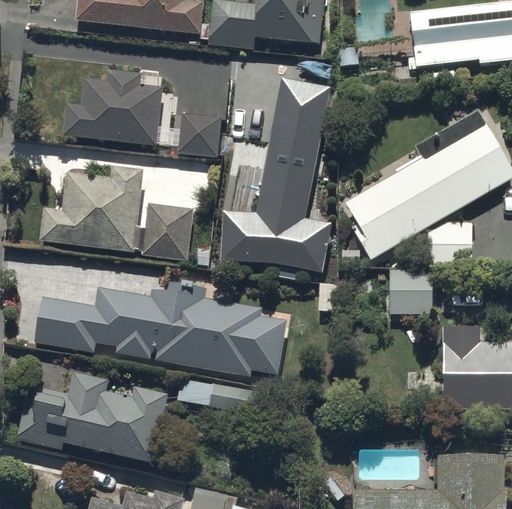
[(79,0),(77,20),(198,32),(201,0),(79,0)]
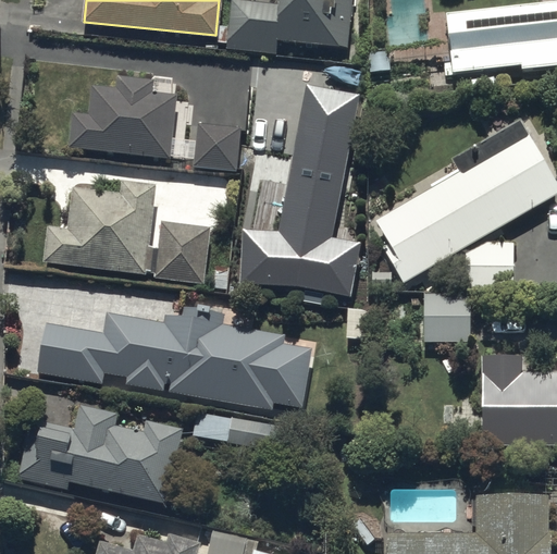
[(279,0),(279,2),(255,0),(231,0),(225,48),(280,53),(280,49),(359,56),(360,39),(350,38),(354,0),(279,0)]
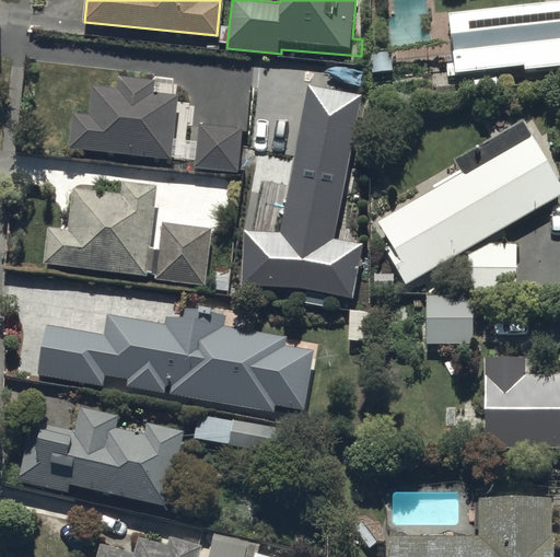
[(475,89),(497,86),(494,68),(525,64),(526,68),(559,65),(559,0),(448,13),(454,59),(446,60),(447,73),(473,70),(475,89)]
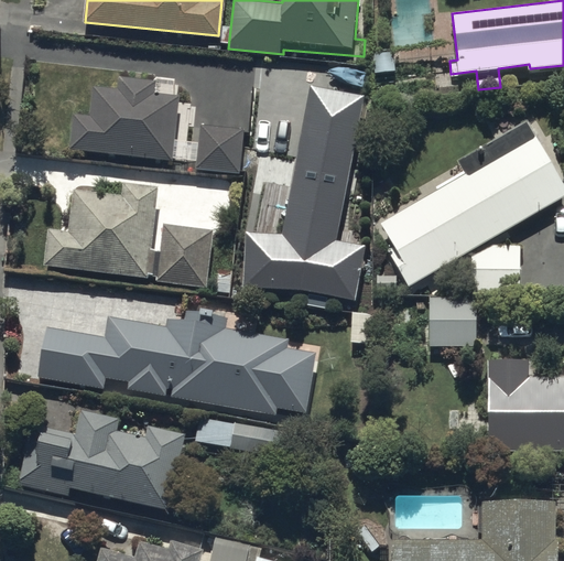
[(179,82),(120,76),(119,89),(93,87),(90,117),(74,116),(69,151),(171,161),(170,168),(190,169),(192,140),(186,140),(188,122),(193,122),(195,101),(176,100),(179,82)]
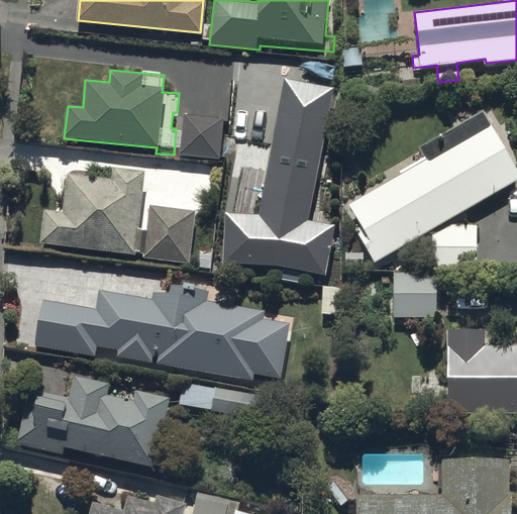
[(220,114),(183,113),(181,157),(218,158),(220,114)]
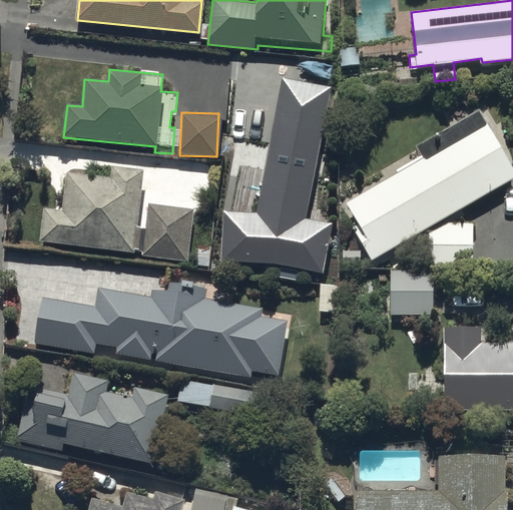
[(512,177),(512,166),(488,124),(486,125),(478,112),(418,147),(425,158),(347,204),(358,222),(353,225),(373,261),(512,177)]
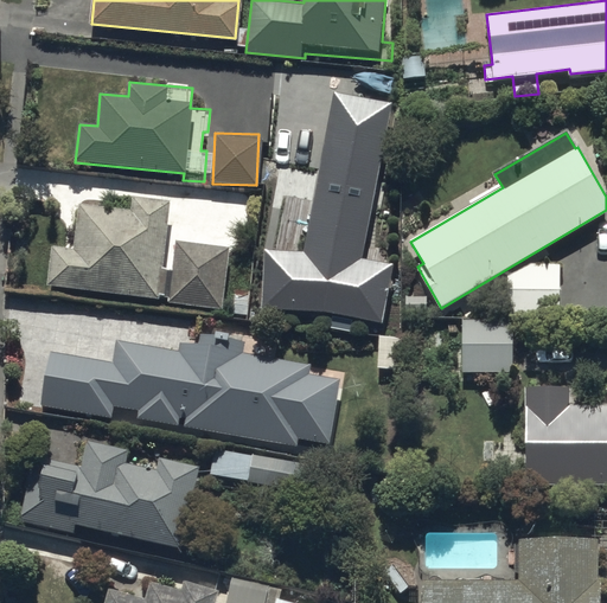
[(230,244),(176,238),(172,269),(163,268),(170,200),(133,197),(132,211),(101,207),(98,224),(85,223),(82,255),(51,251),(48,284),(161,297),(163,295),(171,296),(171,302),(223,308),(230,244)]
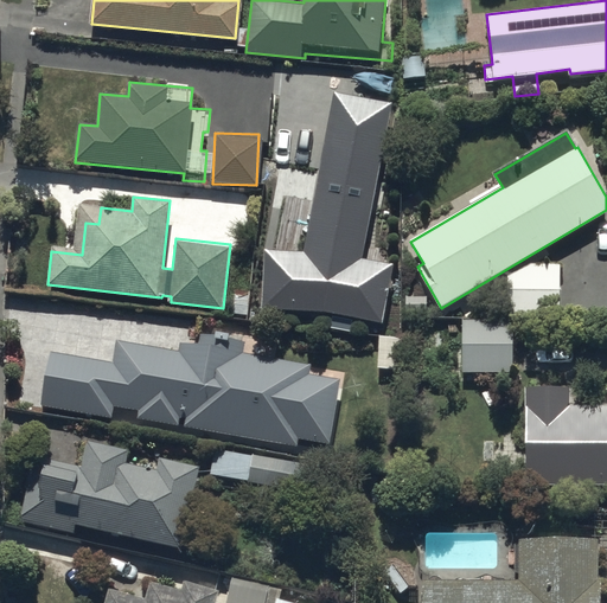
[(506,274),(510,315),(561,315),(560,262),(529,263),(506,274)]
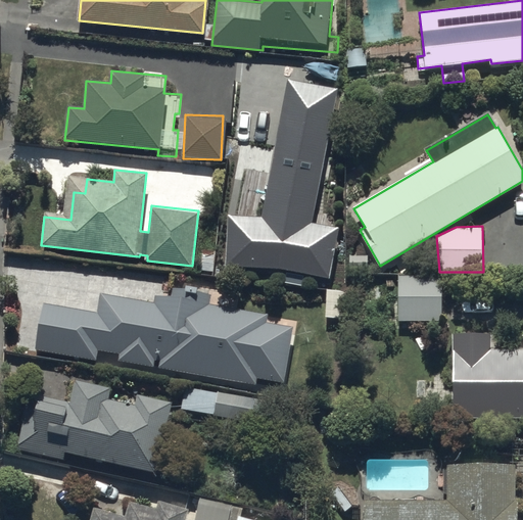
[(442,275),(398,273),(396,320),(440,322),(442,275)]
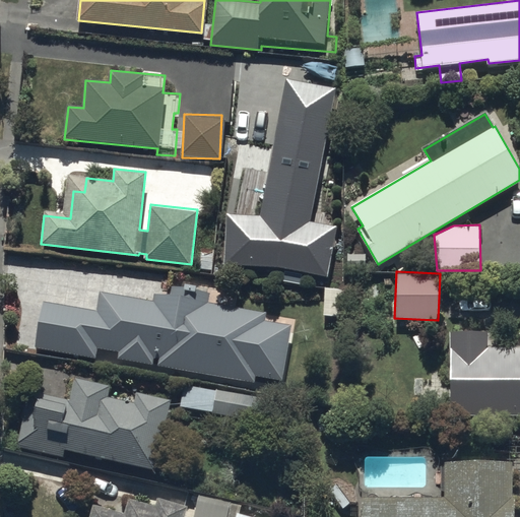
[(34,346),(36,346),(118,363),(119,359),(253,385),(255,376),(280,381),(291,325),(266,320),(268,313),(209,302),(211,291),(172,282),(169,296),(154,294),(153,300),(102,289),(98,311),(43,300),(34,346)]
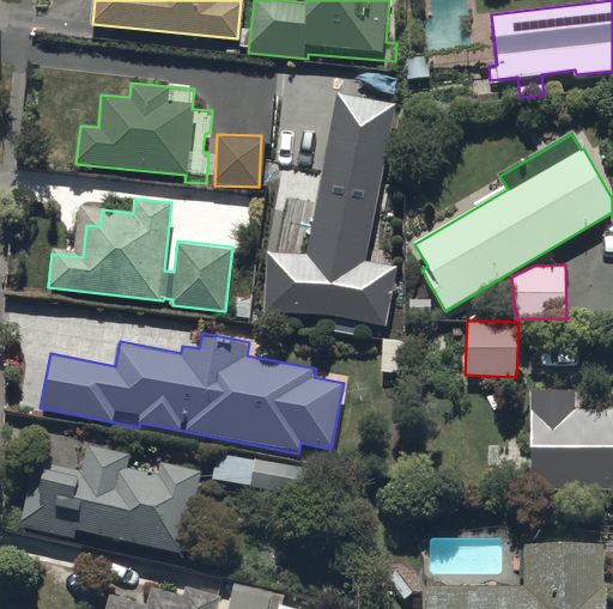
[(410,338),(382,338),(382,370),(402,371),(402,347),(410,347),(410,338)]
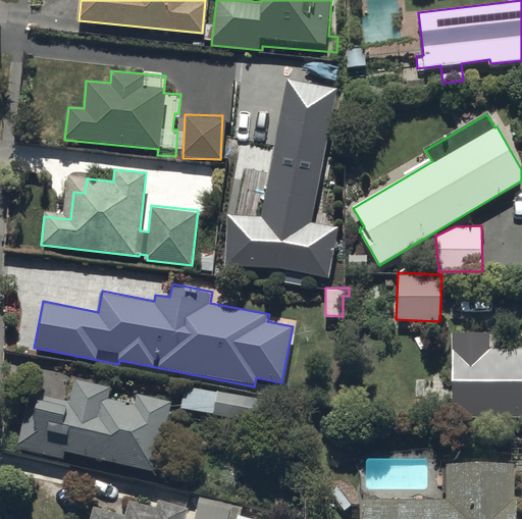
[(490,330),(452,330),(453,416),(521,414),(521,348),(490,349),(490,330)]
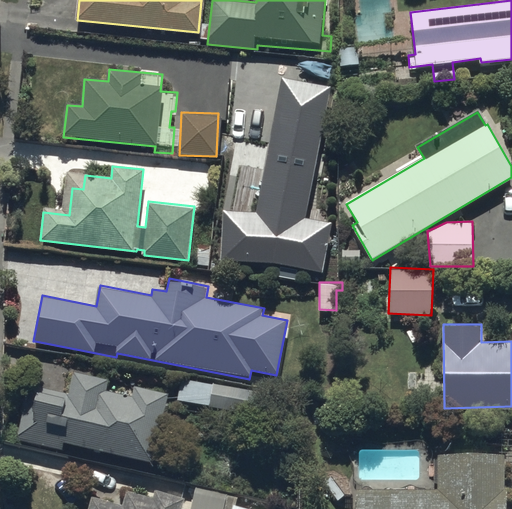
[(62,449),(64,441),(151,461),(159,427),(164,428),(171,398),(166,396),(167,393),(137,387),(134,397),(106,391),(108,380),(74,372),(69,393),(27,383),(15,438),(62,449)]
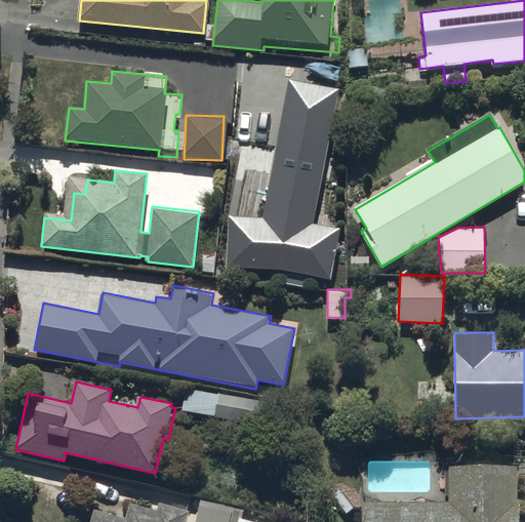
[(261,401),(186,389),(182,410),(257,423),(261,401)]
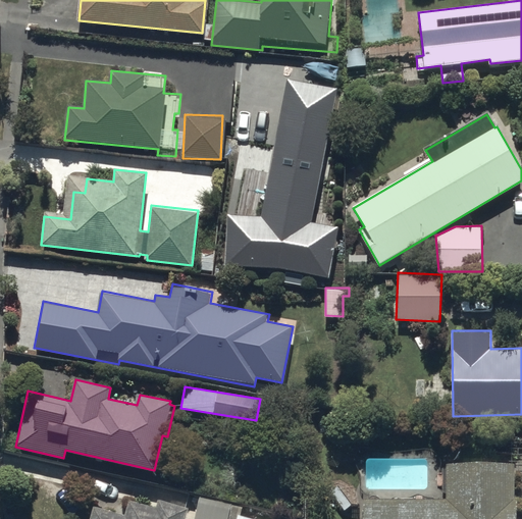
[(447,501),(364,501),(364,518),(515,518),(515,464),(447,465),(447,501)]
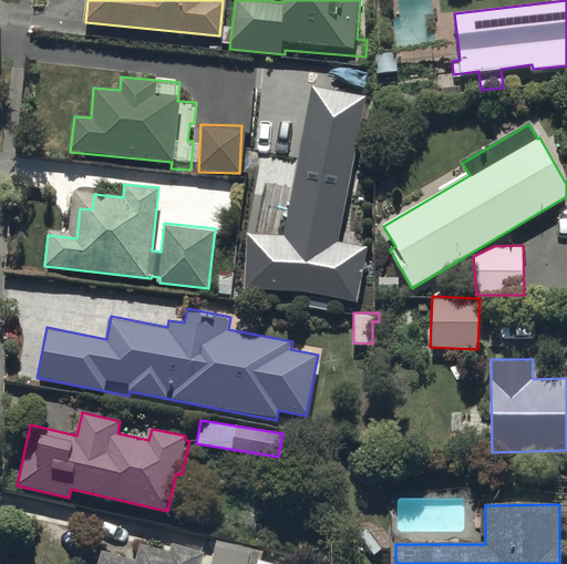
[(264,547),(217,539),(209,563),(282,563),(261,560),(264,547)]
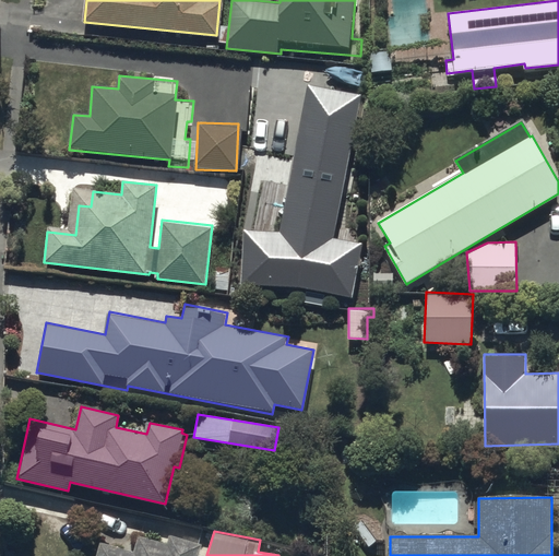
[(197,555),(200,545),(169,537),(168,543),(140,535),(135,551),(100,541),(96,555),(197,555)]
